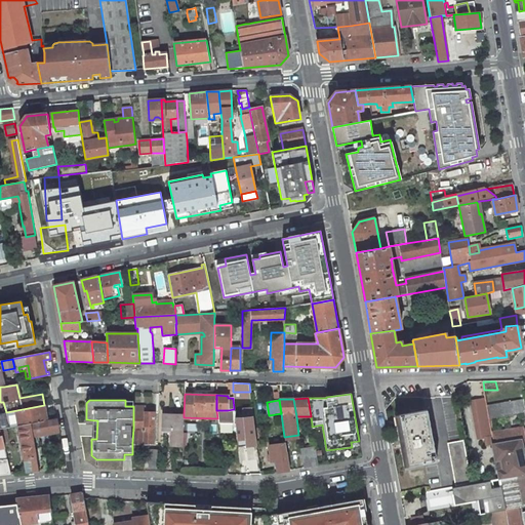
[(524,412),(523,400),(487,406),(488,415),(489,418),(524,412)]
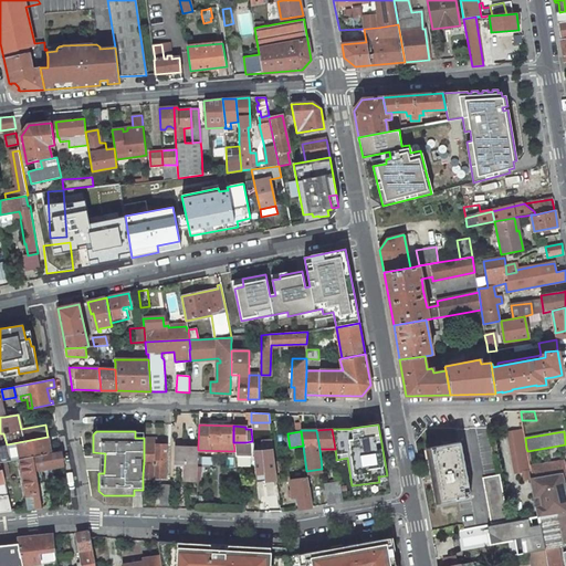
[(51,452),(48,437),(7,444),(0,446),(0,457),(1,462),(6,461),(20,458),(33,456),(51,452)]
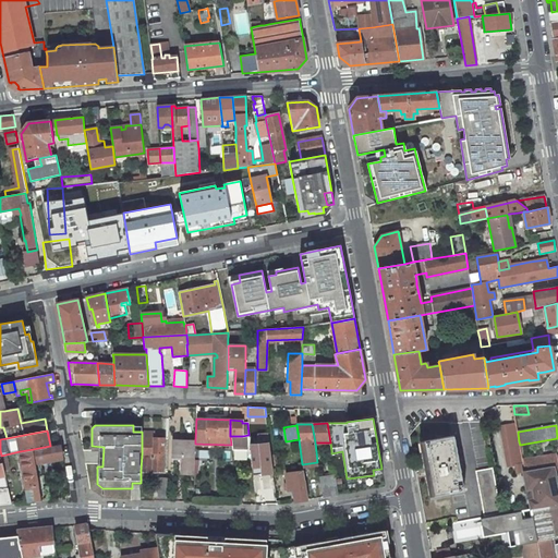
[(511,443),(519,441),(518,432),(509,434),(511,443)]
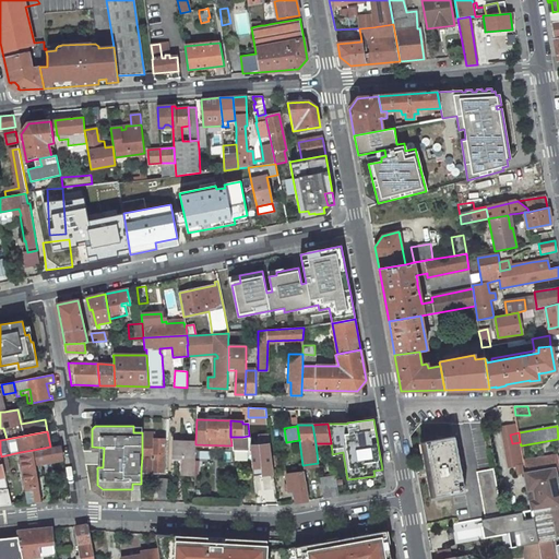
[(452,492),(464,490),(454,437),(425,442),(435,496),(452,492)]
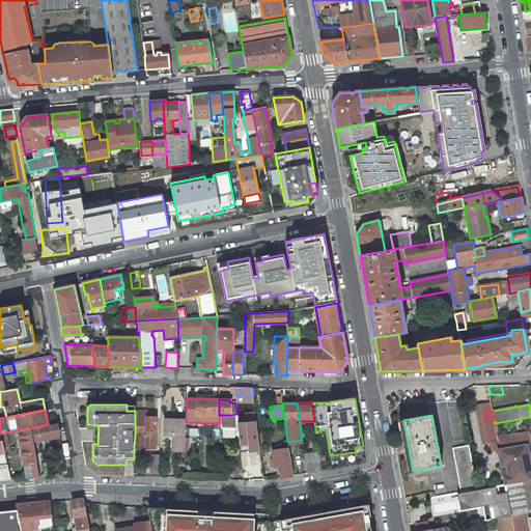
[(134,448),(155,449),(156,417),(145,416),(135,416),(135,419),(135,431),(134,448)]
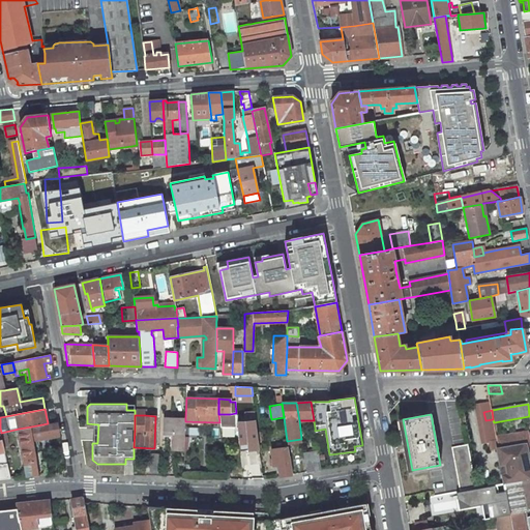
[(172,449),(184,450),(184,442),(185,421),(185,418),(165,417),(164,434),(173,434),(172,449)]
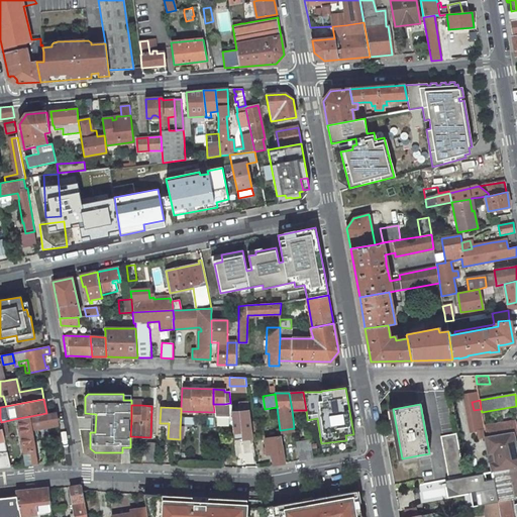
[(307,417),(306,410),(292,410),(293,418),(307,417)]
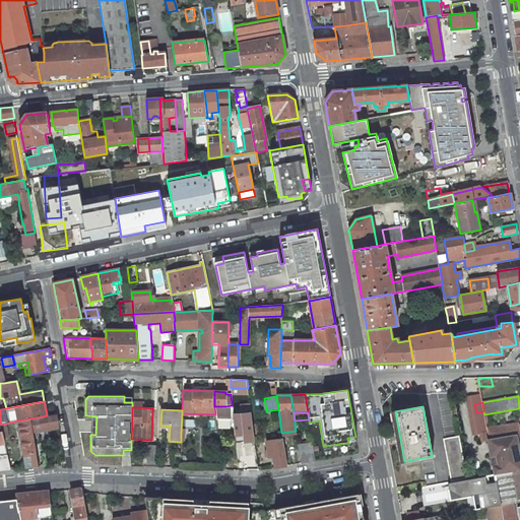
[(236,443),(254,441),(251,413),(242,414),(233,415),(236,443)]
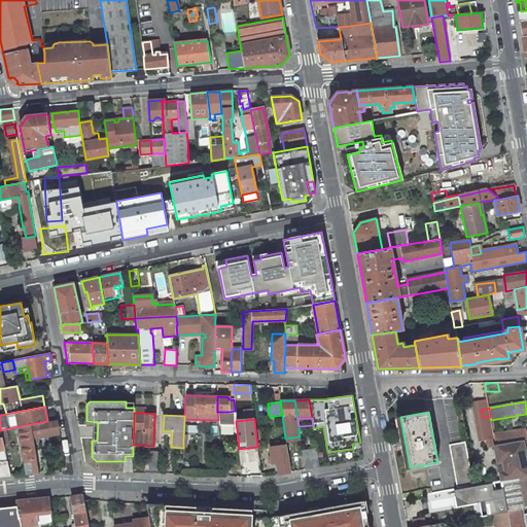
[(36,437),(59,433),(57,420),(47,421),(31,424),(33,437),(36,437)]
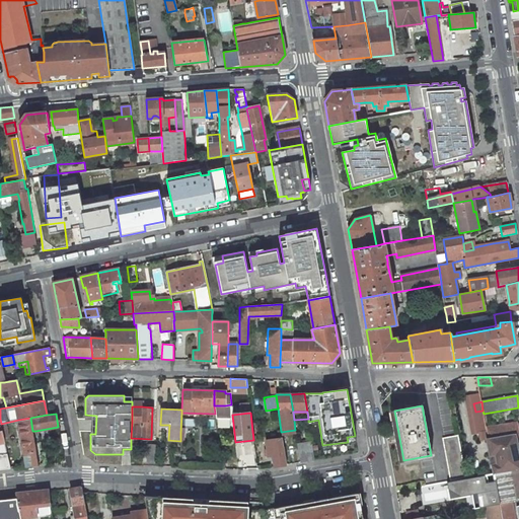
[(39,465),(34,444),(34,440),(32,431),(30,418),(18,420),(26,467),(39,465)]
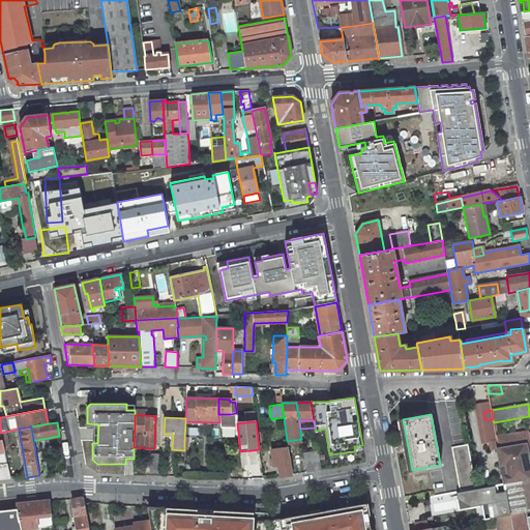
[(529,442),(527,433),(497,438),(498,447),(526,442),(529,442)]
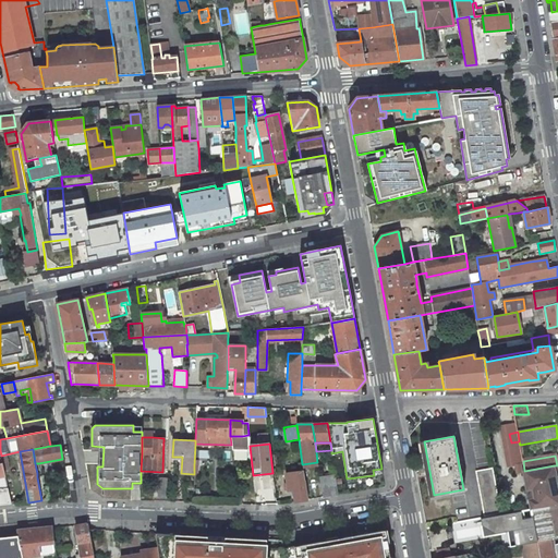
[(552,485),(557,484),(554,465),(524,471),(523,471),(531,509),(556,505),(552,485)]
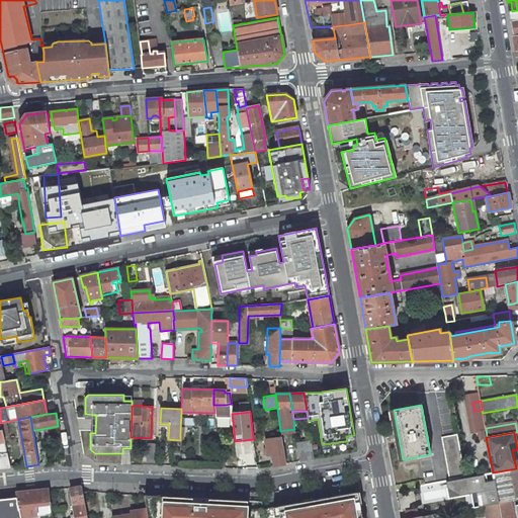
[(451,479),(464,477),(457,434),(443,437),(451,479)]
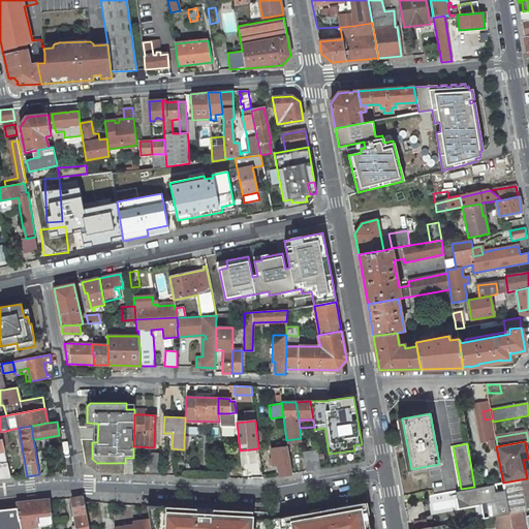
[(280,476),(291,474),(287,446),(272,448),(274,465),(278,464),(280,476)]
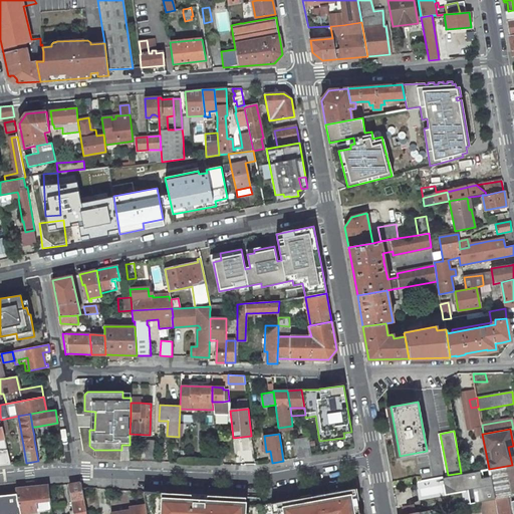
[(297,458),(311,456),(309,440),(308,437),(304,437),(294,439),(297,458)]
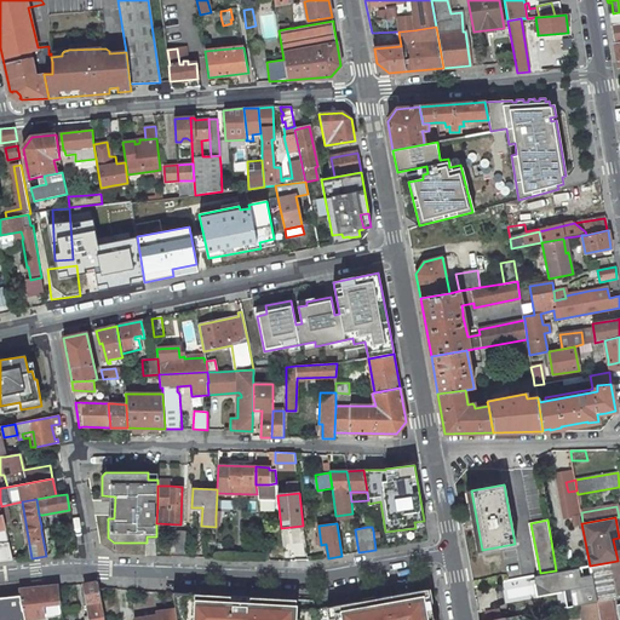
[(53,556),(56,554),(52,535),(49,535),(47,529),(41,530),(46,556),(53,556)]
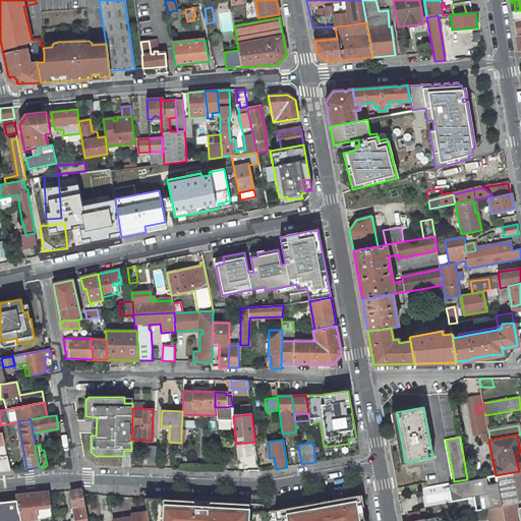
[(0,471),(10,470),(7,456),(7,455),(0,456),(0,471)]
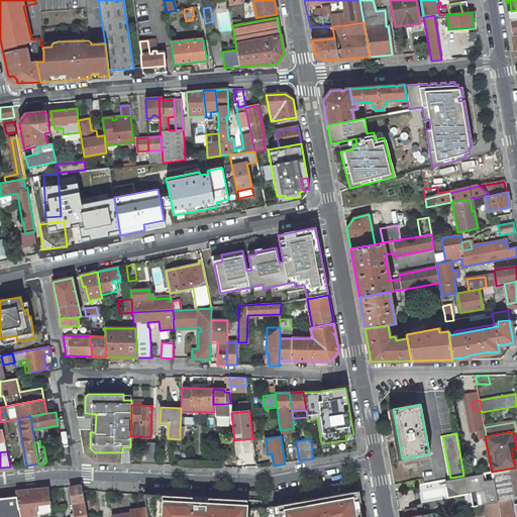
[(516,497),(516,468),(492,472),(498,501),(510,499),(514,498),(516,497)]
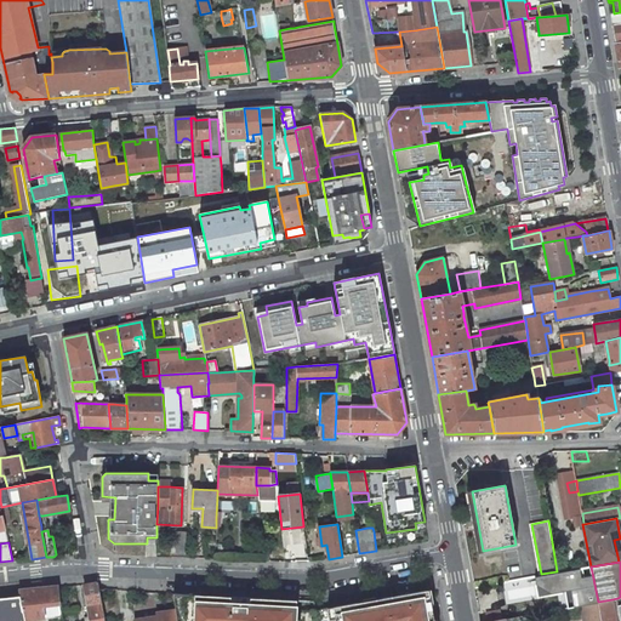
[(598,602),(591,567),(536,576),(539,587),(547,585),(548,590),(564,587),(568,608),(588,604),(598,602)]
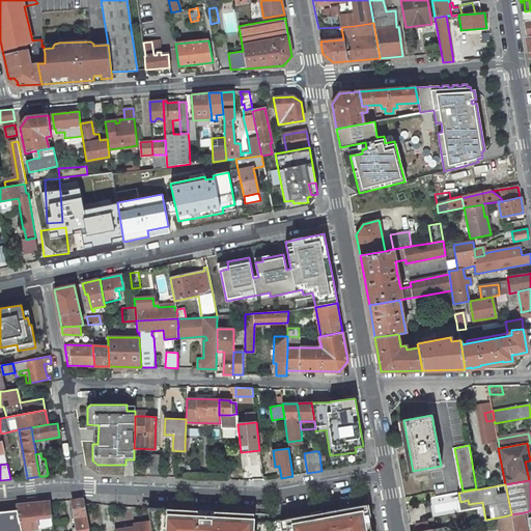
[(88,530),(83,498),(72,500),(76,527),(77,530),(88,530)]
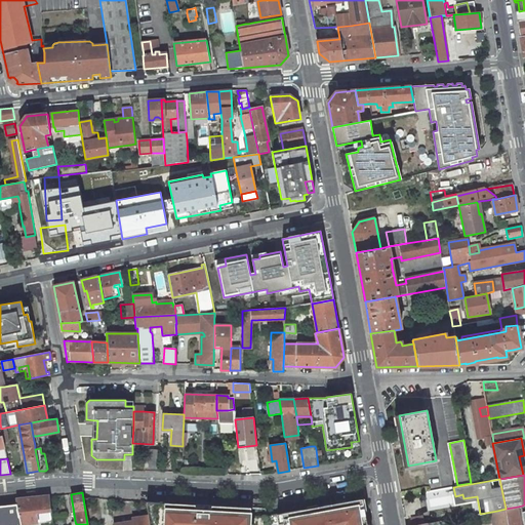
[(51,507),(50,495),(15,499),(16,505),(22,524),(37,522),(35,509),(51,507)]
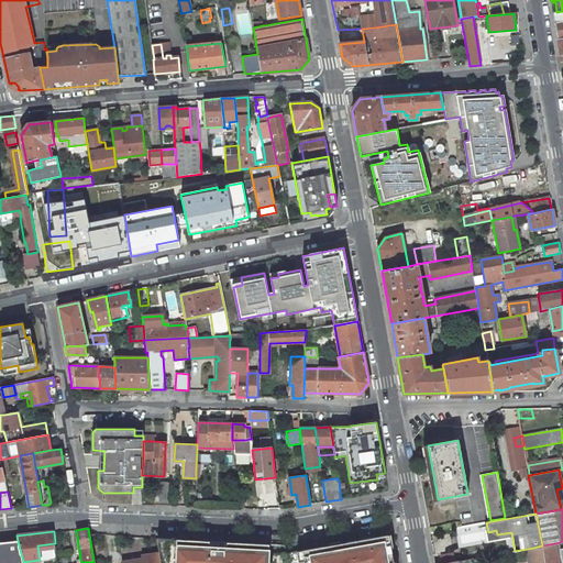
[(302,551),(304,562),(393,562),(388,536),(302,551)]
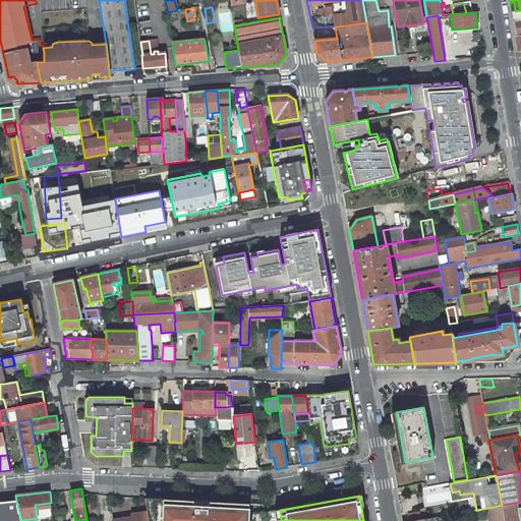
[(149,520),(161,520),(162,499),(146,498),(147,506),(148,516),(149,520)]
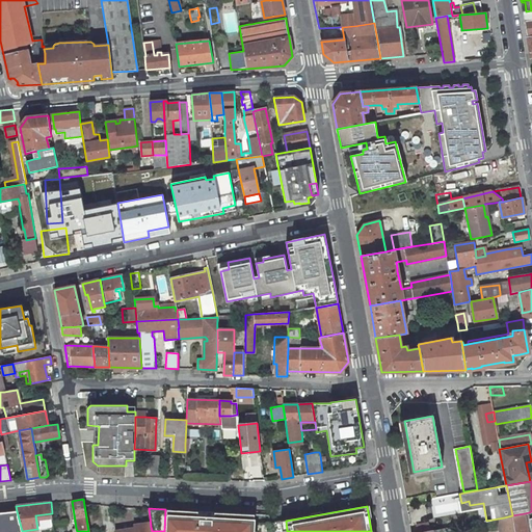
[(165,509),(164,531),(253,531),(254,522),(255,514),(206,512),(206,520),(200,519),(197,516),(197,511),(165,509)]
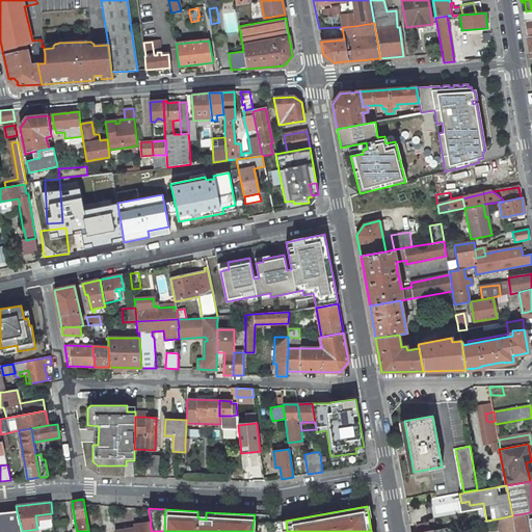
[(21,531),(22,531),(17,511),(0,512),(0,531),(21,531)]
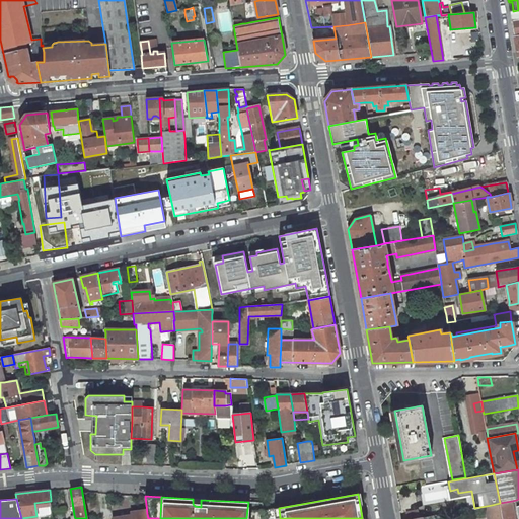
[(247,509),(264,511),(263,503),(249,502),(248,502),(247,509)]
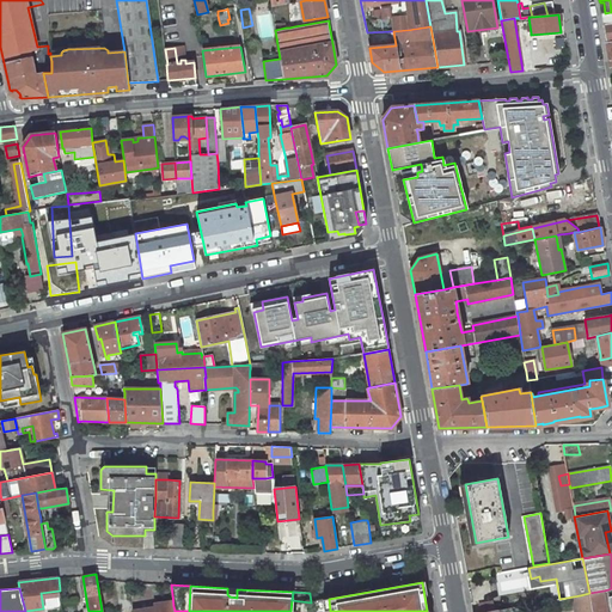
[(592,611),(607,611),(604,592),(589,594),(592,611)]
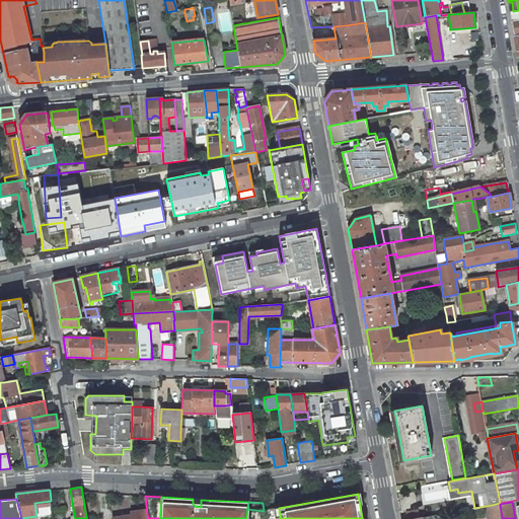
[(494,518),(502,518),(500,504),(500,503),(492,505),(494,518)]
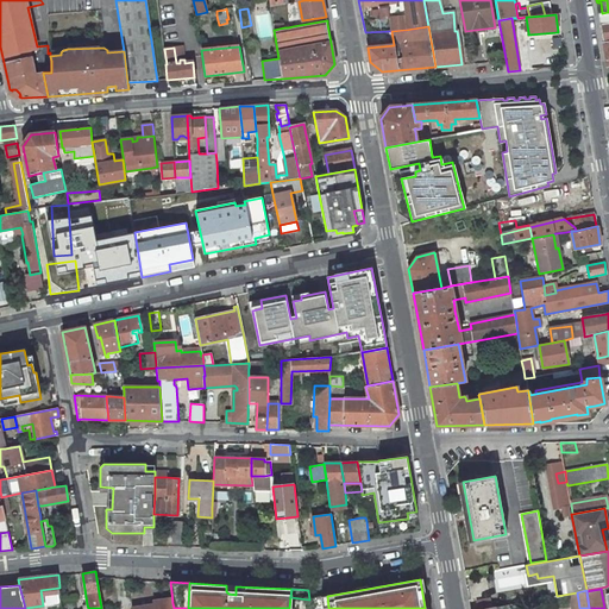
[(309,600),(290,597),(289,608),(328,608),(327,596),(309,600)]
